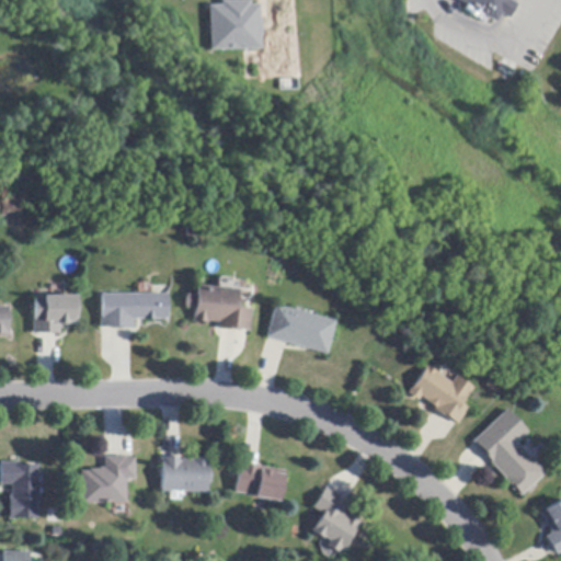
[(206,4),(206,49),(259,48),(258,0),(217,1),(217,4),(206,4)]
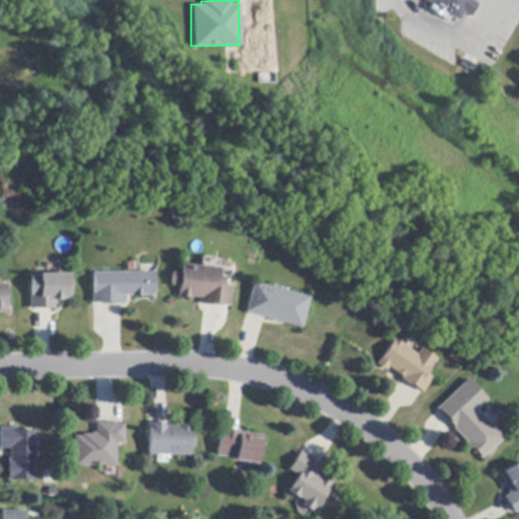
[(471,0),(471,1),(494,14),(486,27),(463,14),(458,21),(454,19),(423,0),(471,0)]
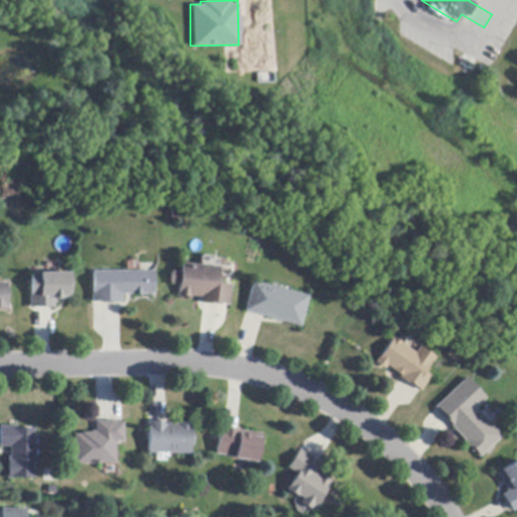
[(226,305),(220,305),(220,306),(203,305),(201,304),(201,298),(192,297),(192,298),(177,297),(177,293),(178,294),(179,285),(171,284),(172,273),(180,274),(181,264),(219,268),(218,284),(230,286),(228,305),(226,305)]
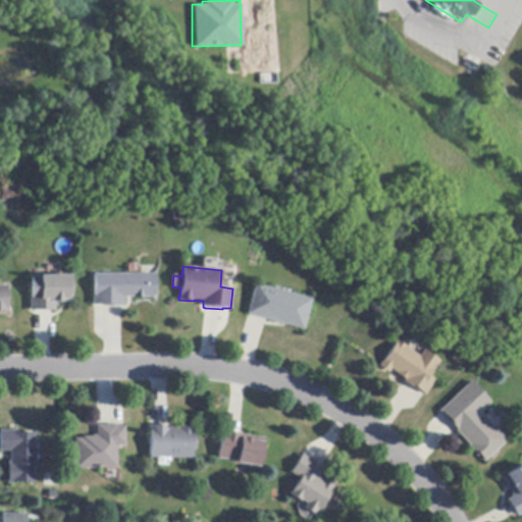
[(155,274),(155,298),(123,299),(123,307),(121,307),(103,307),(102,305),(95,305),(93,305),(93,296),(94,296),(94,274),(140,274),(155,273),(155,274)]
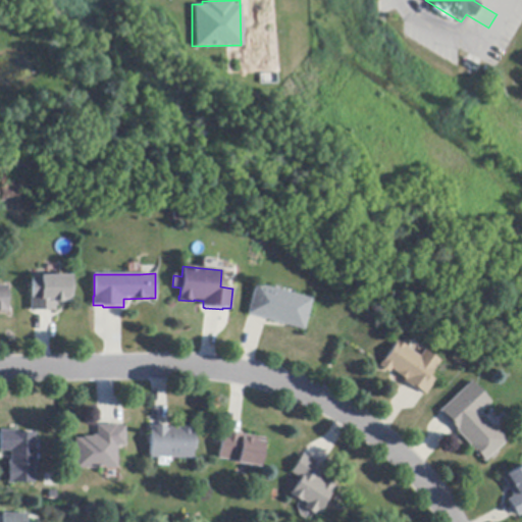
[(52,311),(35,312),(32,312),(32,298),(32,277),(70,275),(71,303),(56,303),(56,311),(52,311)]
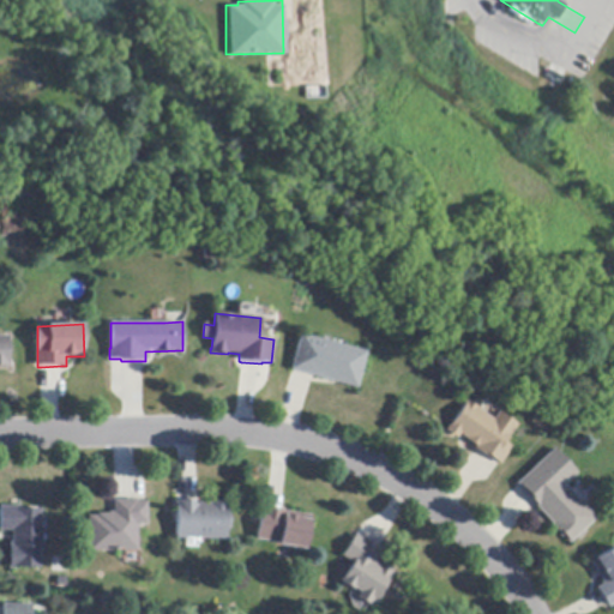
[(357,389),(314,378),(293,372),(290,371),(300,335),(320,341),(321,337),(345,344),(345,347),(367,353),(357,389)]
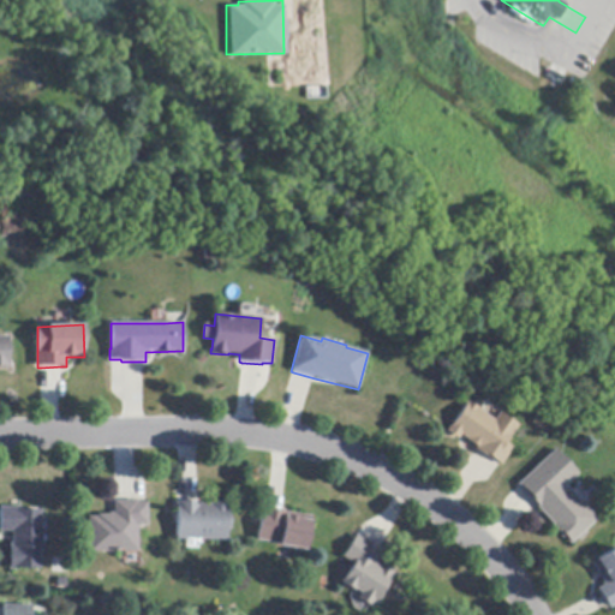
[(0,338),(10,338),(11,368),(0,368),(0,338)]
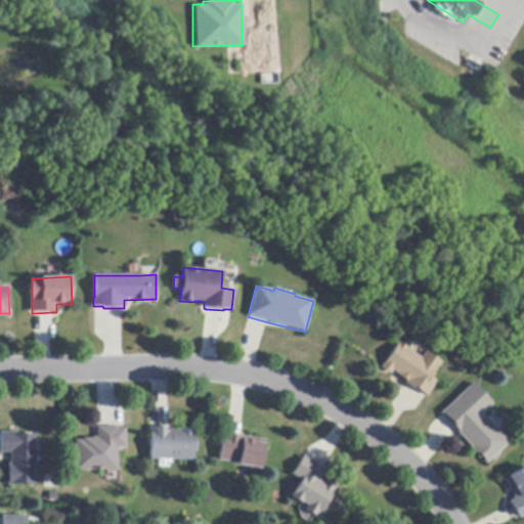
[(403,345),(408,349),(407,349),(422,359),(427,352),(430,354),(442,363),(432,379),(437,383),(427,396),(426,395),(421,392),(420,393),(407,385),(404,383),(406,381),(399,376),(393,370),(391,374),(381,367),(385,362),(386,363),(398,345),(398,344),(399,343),(403,345)]
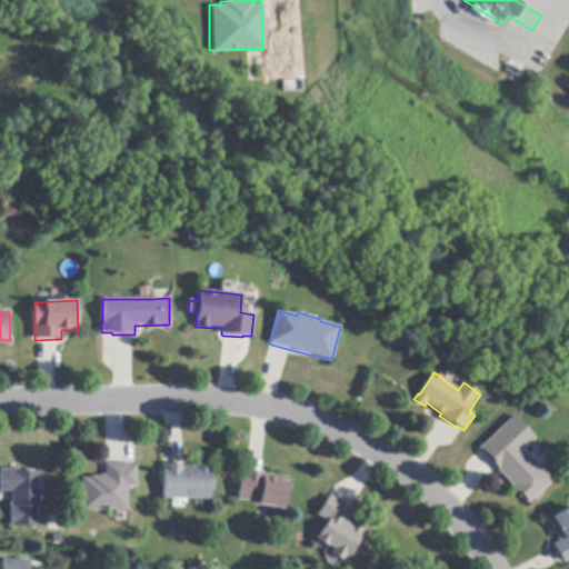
[(493,391),(502,380),(511,388),(501,398),(493,391)]
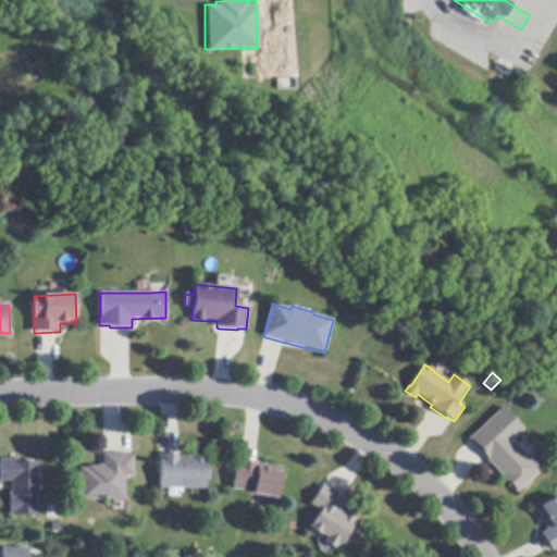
[(512,441),(541,471),(517,493),(515,491),(516,491),(511,486),(509,487),(507,485),(508,484),(504,480),(503,481),(500,478),(503,477),(487,460),(487,459),(477,446),(471,441),(470,438),(504,408),(524,430),(512,441)]
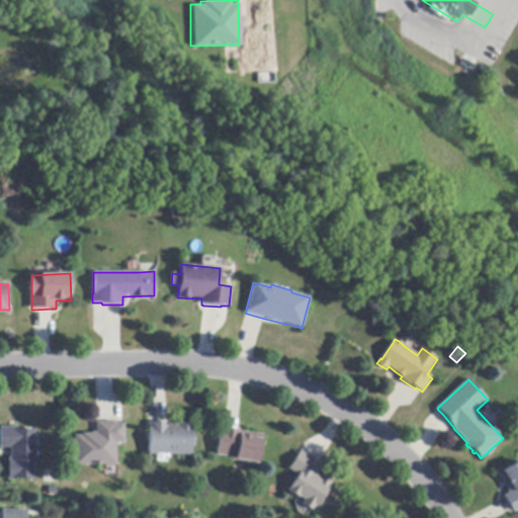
[(122,424),(123,424),(124,443),(115,443),(116,465),(75,466),(74,436),(82,436),(82,434),(91,434),(91,433),(95,433),(95,423),(97,423),(115,422),(115,424),(122,424)]
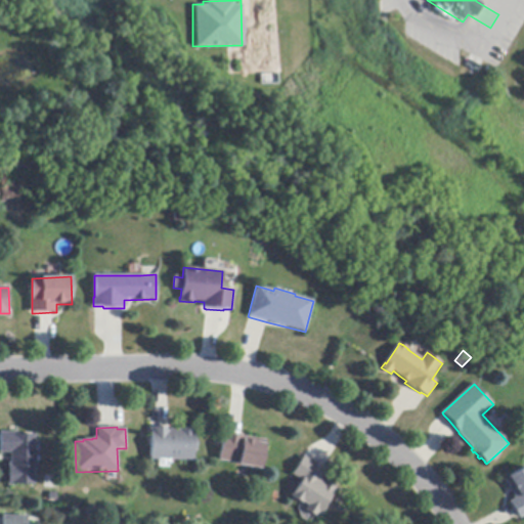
[(153,428),(168,429),(171,429),(171,430),(179,431),(179,430),(194,430),(194,436),(197,436),(197,452),(193,452),(193,461),(150,460),(150,434),(149,434),(149,428),(153,428)]
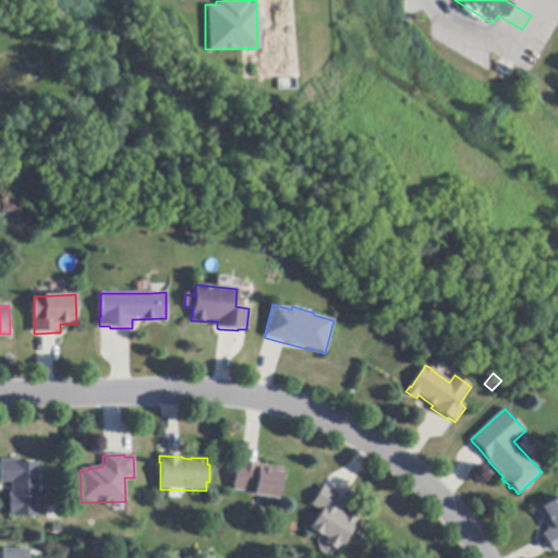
[(31,464),(36,464),(36,476),(36,481),(39,481),(39,498),(36,498),(36,517),(13,517),(13,518),(8,518),(8,495),(10,495),(10,483),(0,483),(0,461),(19,461),(19,464),(31,464)]
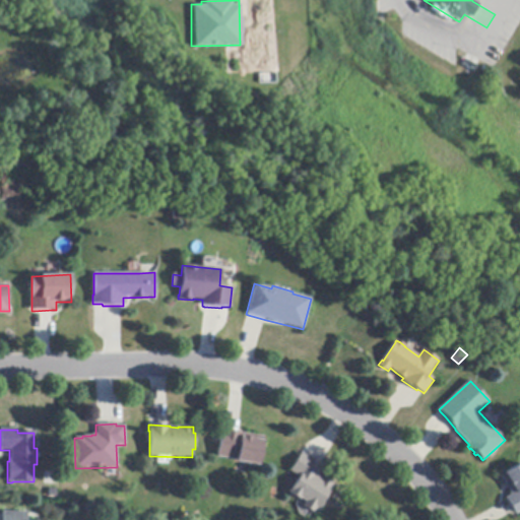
[(225,431),(238,433),(263,437),(259,466),(250,464),(240,463),(237,462),(237,460),(217,457),(220,433),(220,431),(225,431)]
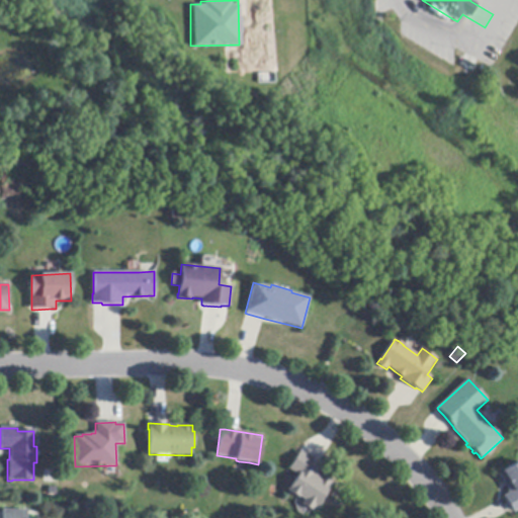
[(300,452),(307,456),(308,455),(320,463),(322,464),(315,475),(320,478),(322,476),(332,483),(330,485),(332,486),(319,506),(320,507),(317,512),(313,509),(311,511),(301,505),(304,501),(298,497),(298,498),(287,491),(289,488),(289,489),(297,476),(288,469),(300,452)]
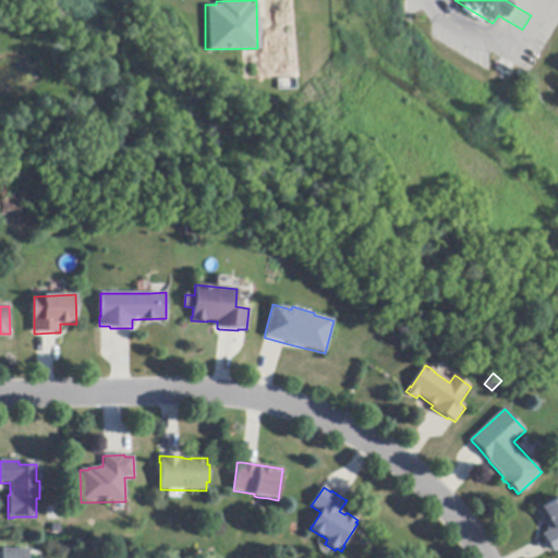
[(552,549),(545,538),(543,535),(548,532),(536,511),(557,498),(557,549),(553,553),(552,549)]
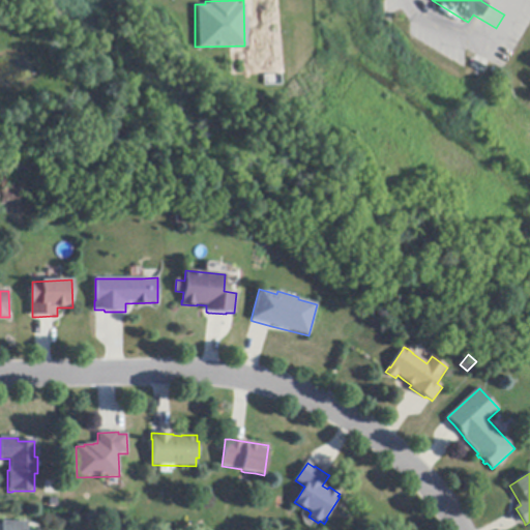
[(25,529),(25,521),(0,520),(0,529),(25,529)]
